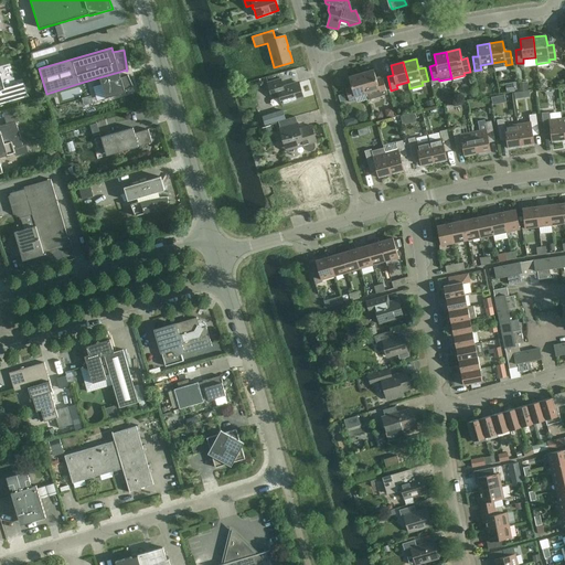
[(383,78),(376,80),(373,70),(371,71),(370,67),(363,70),(364,72),(361,73),(366,93),(369,100),(370,99),(386,94),(386,95),(387,95),(383,78)]
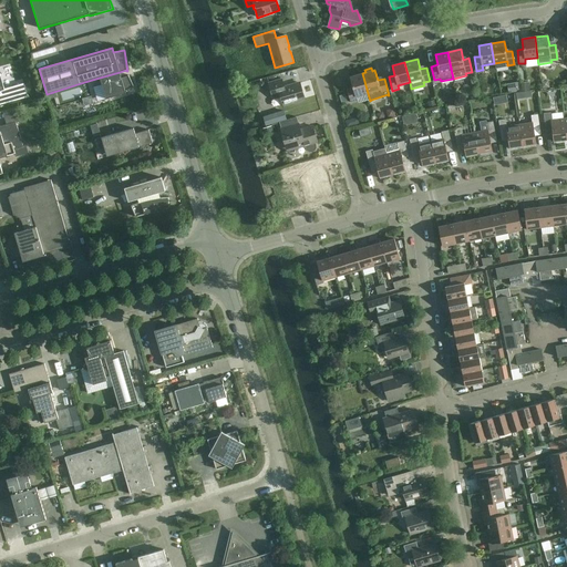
[(133,88),(134,88),(129,75),(127,75),(127,76),(121,78),(120,72),(100,78),(106,99),(125,93),(125,91),(133,88)]
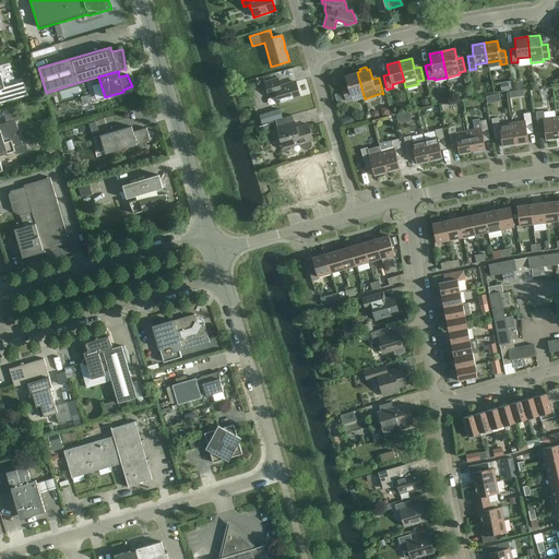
[(352,95),(363,92),(357,72),(345,76),(347,86),(342,87),(346,102),(353,99),(352,95)]
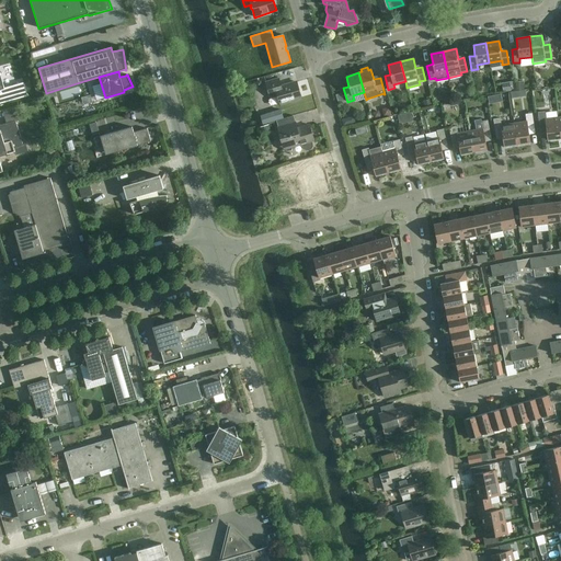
[(277,94),(281,104),(301,98),(297,82),(281,87),(278,79),(266,83),(270,96),(277,94)]
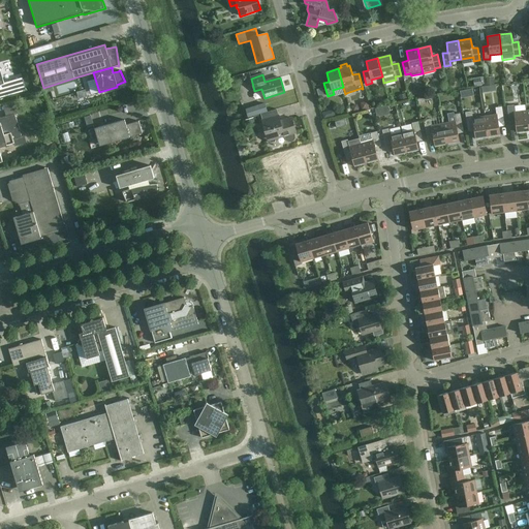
[(25,109),(23,96),(2,100),(4,113),(25,109)]
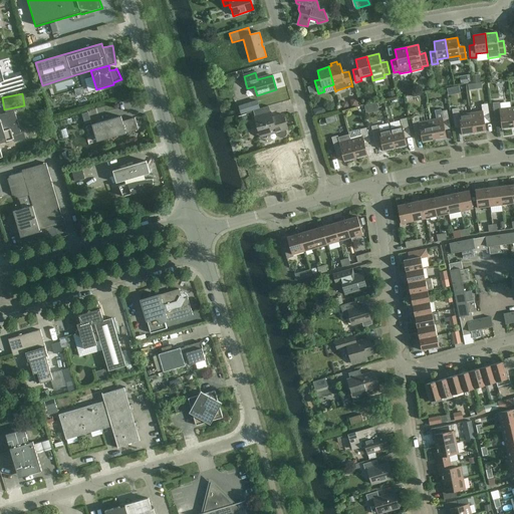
[(513,126),(511,107),(499,109),(499,102),(493,103),(495,119),(500,118),(502,130),(512,129),(512,126),(513,126)]
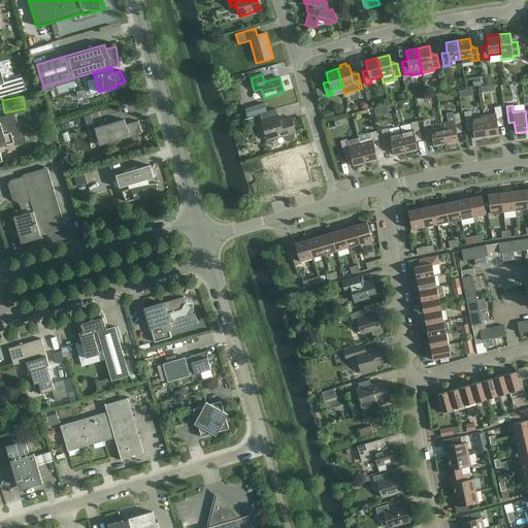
[(497,125),(503,124),(500,106),(494,107),(495,114),(484,117),(487,135),(488,135),(488,137),(499,135),(497,125)]
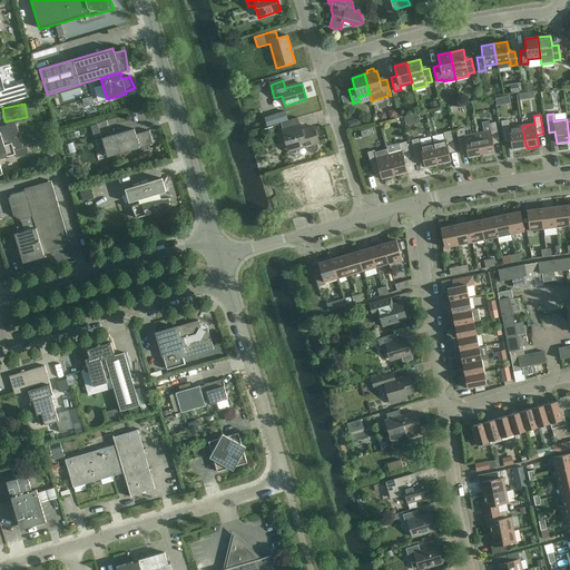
[(39,120),(41,133),(55,130),(52,118),(39,120)]
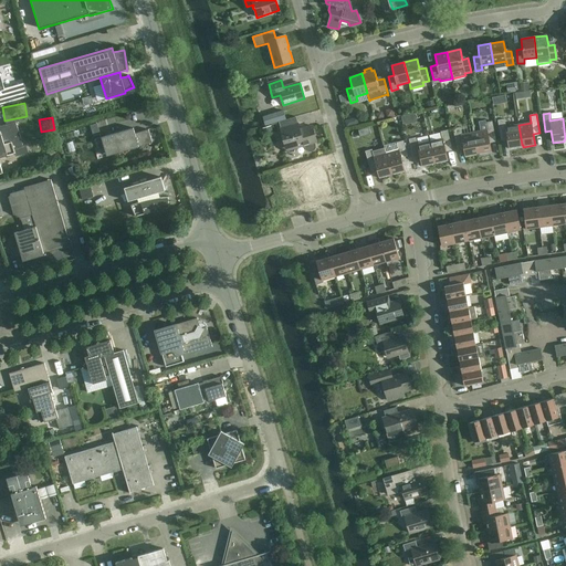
[(520,146),(522,145),(519,125),(505,127),(504,119),(498,121),(501,138),(507,137),(509,149),(521,147),(520,146)]
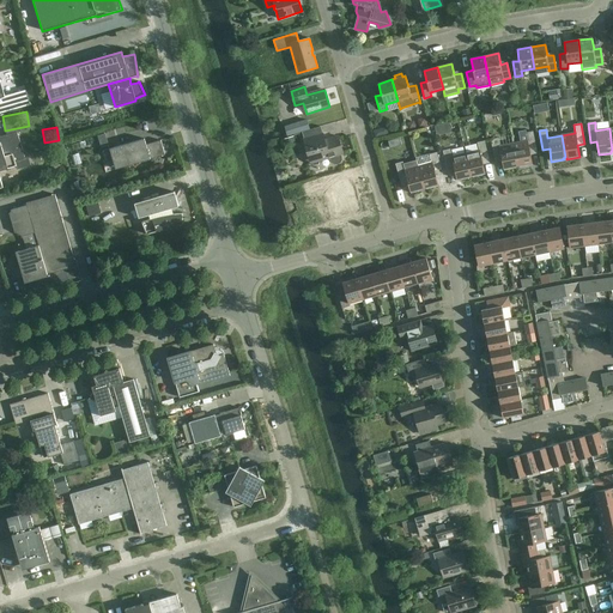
[(520,143),(514,144),(517,165),(520,165),(520,168),(532,165),(529,152),(536,151),(533,132),(526,133),(526,131),(517,132),(520,143)]
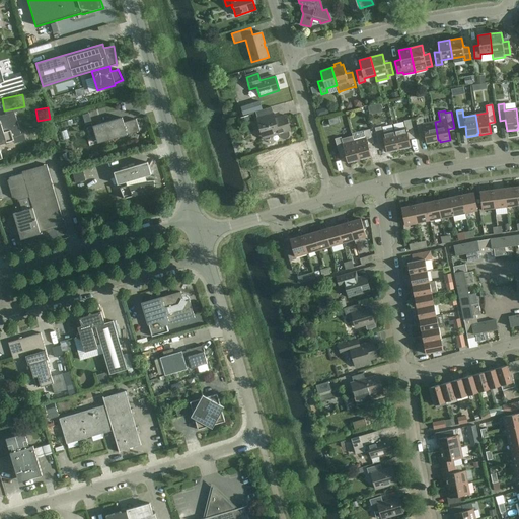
[(0,144),(13,141),(14,143),(25,140),(23,134),(21,135),(14,112),(0,116),(0,144)]
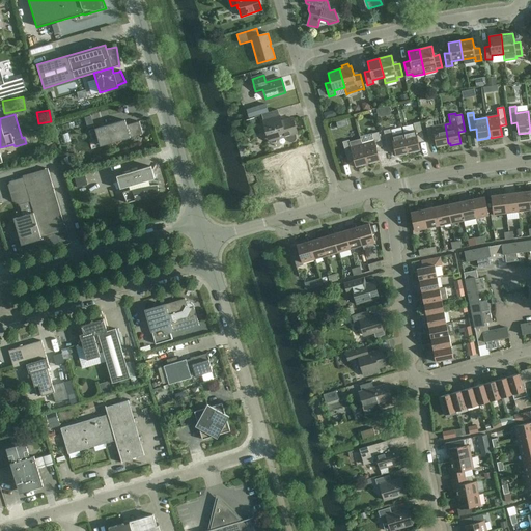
[(292,118),(281,121),(280,115),(262,120),(269,142),(285,137),(285,139),(287,141),(289,142),(292,142),(295,141),(296,138),(296,136),(296,134),(297,134),(292,118)]
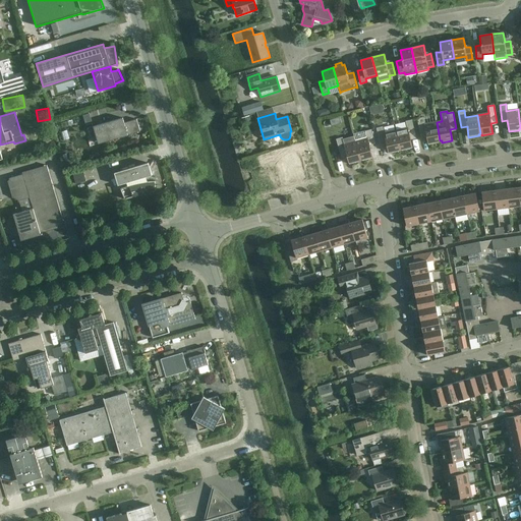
[(89,114),(83,116),(85,125),(92,123),(89,114)]
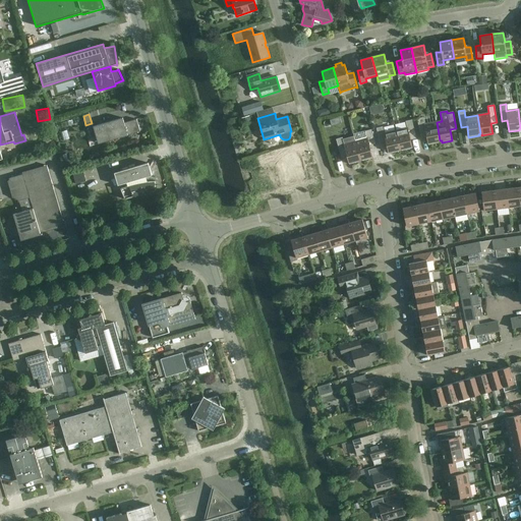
[(242,125),(243,125),(251,123),(249,116),(241,118),(240,118),(242,125)]
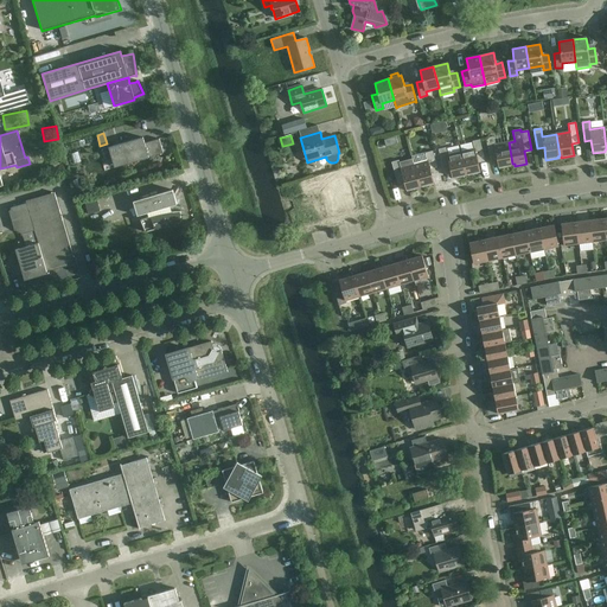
[(511,165),(512,164),(509,142),(494,145),(493,142),(494,142),(493,136),(486,139),(490,158),(497,157),(499,168),(511,166),(511,165)]
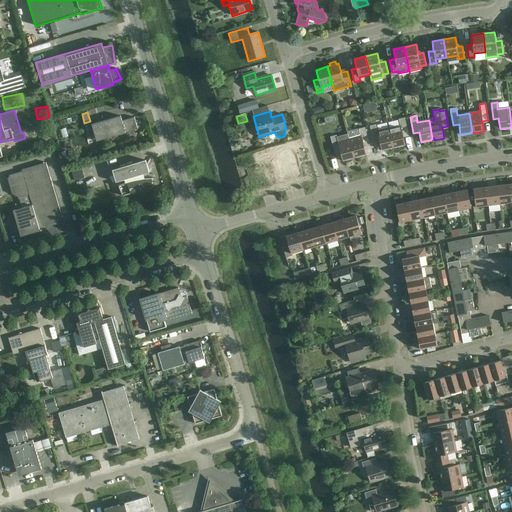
[(122,121),(120,116),(86,126),(88,134),(94,132),(96,141),(137,129),(134,117),(122,121)]
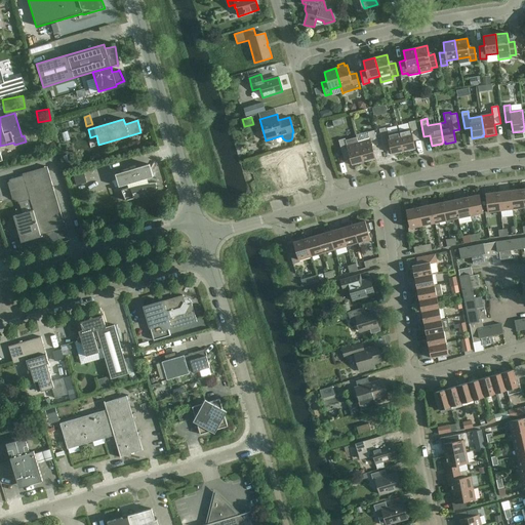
[(410,129),(399,131),(403,151),(404,150),(405,152),(415,150),(413,138),(418,137),(415,121),(408,122),(410,129)]
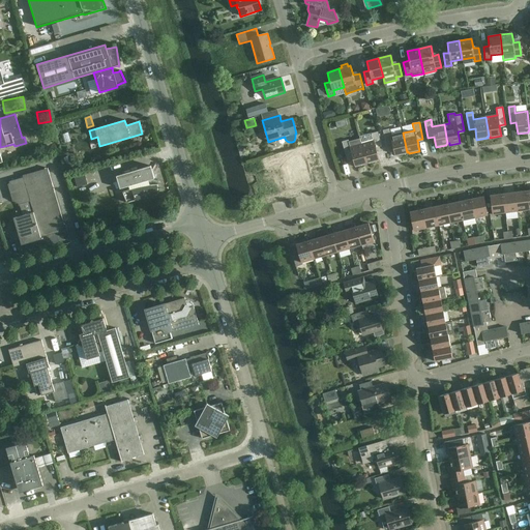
[(407,152),(403,133),(390,136),(389,129),(383,130),(386,147),(392,146),(395,156),(406,154),(406,152),(407,152)]
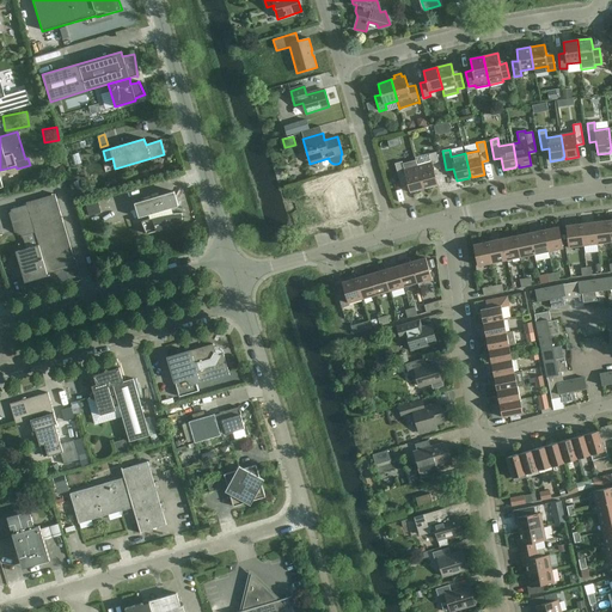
[(430,161),(417,166),(423,188),(424,187),(426,189),(438,185),(434,173),(441,171),(436,152),(428,154),(430,161)]
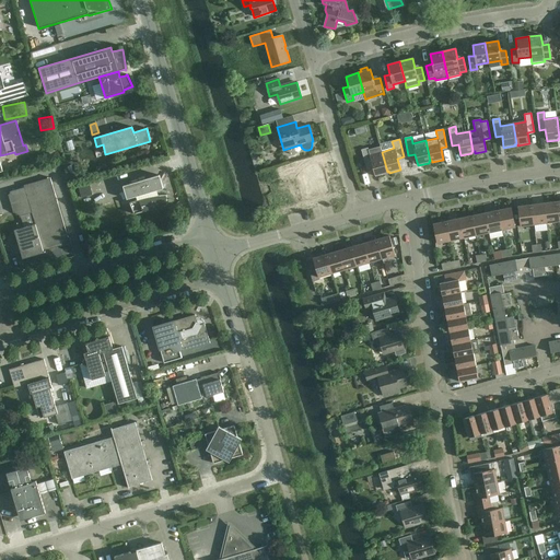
[(386,172),(387,172),(382,152),(381,147),(369,150),(368,148),(361,150),(365,167),(372,165),(375,177),(386,174),(386,172)]
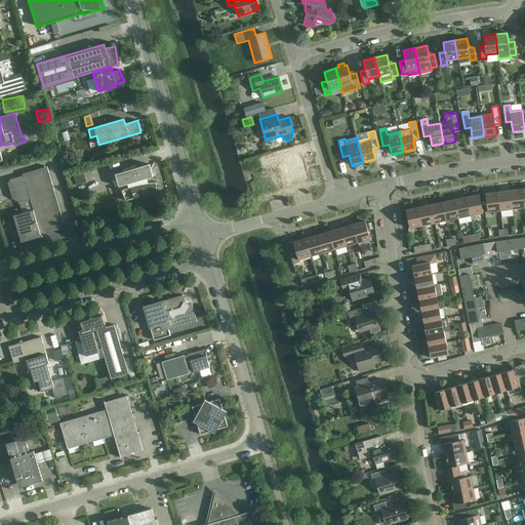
[(31,153),(44,152),(44,145),(30,146),(31,153)]
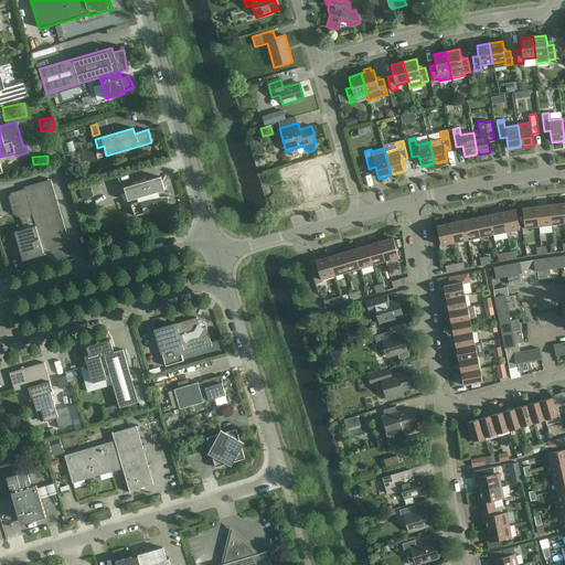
[(308,182),(310,196),(328,193),(323,166),(297,170),(299,183),(308,182)]
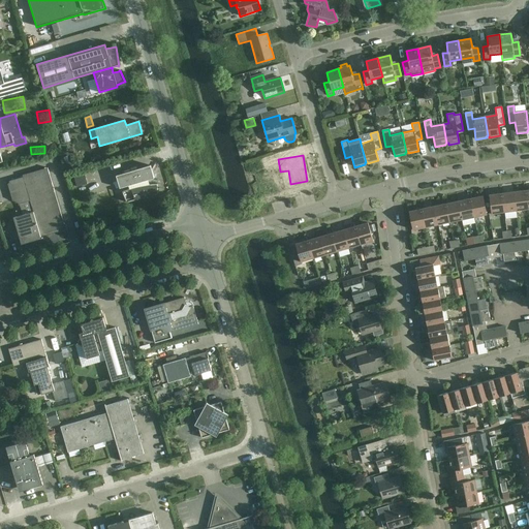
[(147,185),(150,185),(148,180),(154,178),(150,165),(116,176),(120,188),(128,186),(130,189),(132,188),(134,188),(136,187),(139,186),(142,186),(145,185),(147,185)]
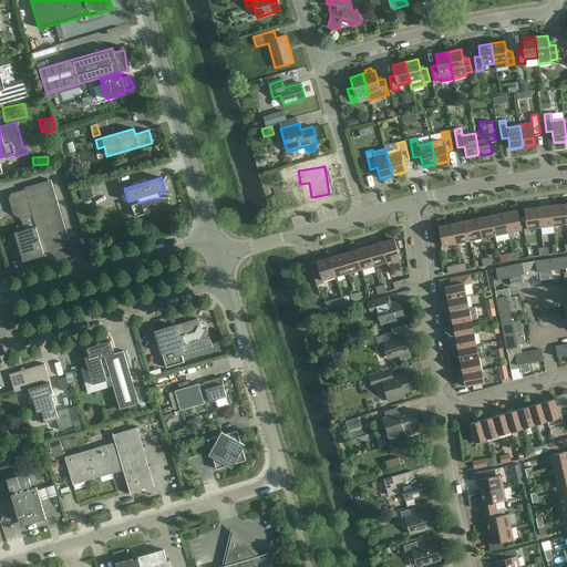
[(43,254),(65,248),(65,249),(72,247),(70,240),(69,241),(51,181),(24,188),(24,191),(10,195),(9,197),(8,197),(13,216),(14,215),(20,218),(20,219),(32,216),(35,227),(43,254)]
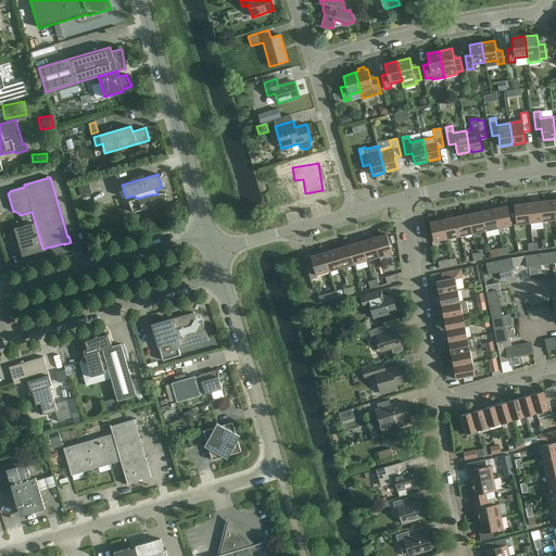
[(80,197),(91,193),(89,184),(78,187),(80,197)]
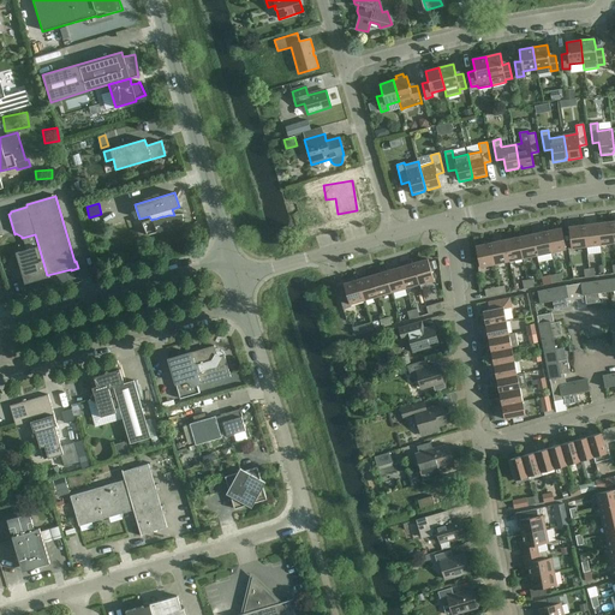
[(154,219),(151,220),(142,224),(147,236),(183,225),(183,215),(174,215),(171,215),(168,215),(165,216),(162,216),(159,218),(156,219),(154,219)]
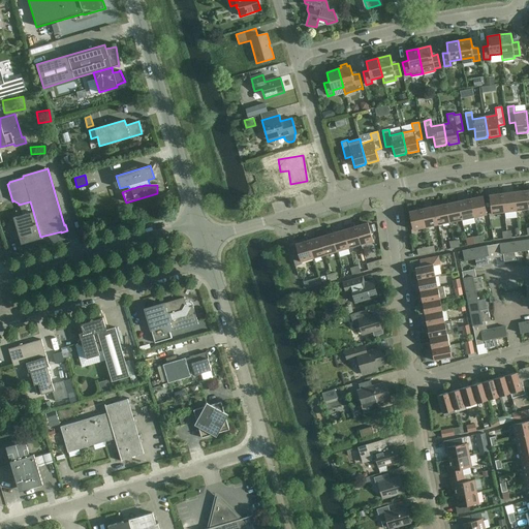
[(528,209),(526,190),(514,192),(517,211),(528,209)]
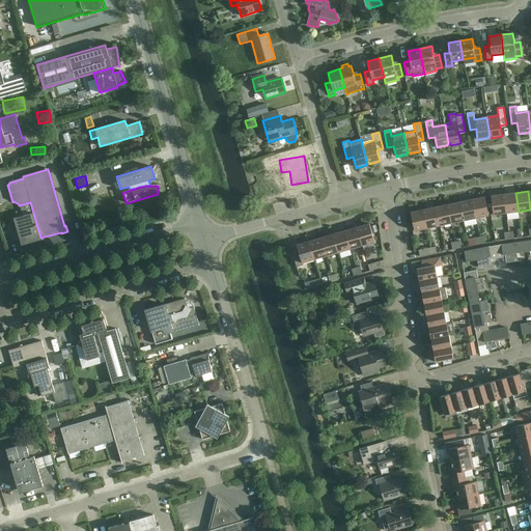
[(515,193),(503,194),(506,213),(519,212),(515,193)]
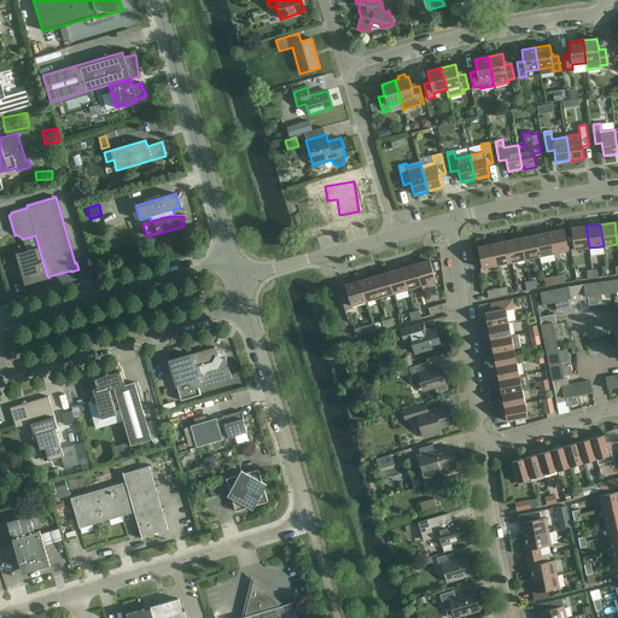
[(589,248),(586,226),(571,228),(573,250),(589,248)]
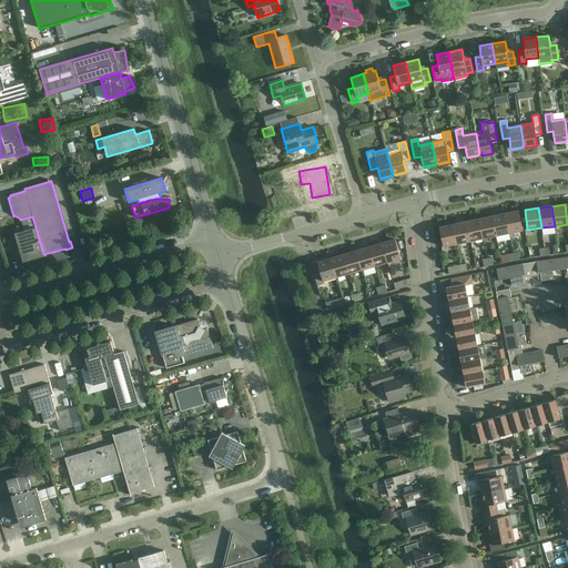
[(505,213),(509,233),(523,230),(518,211),(505,213)]
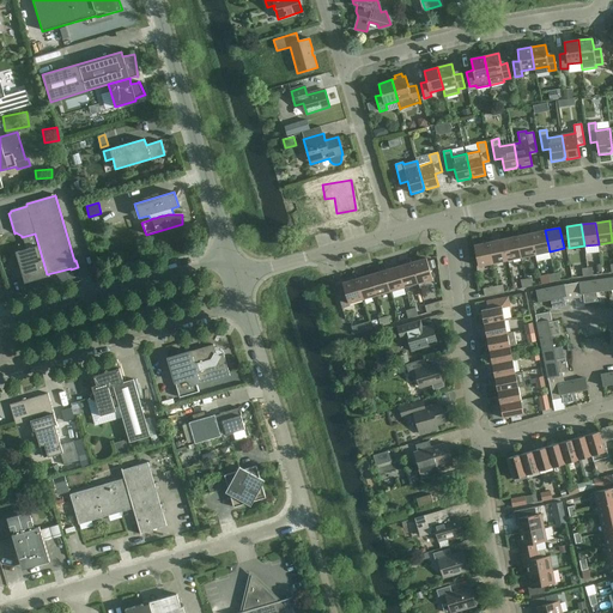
[(545,230),(530,234),(535,255),(550,252),(545,230)]
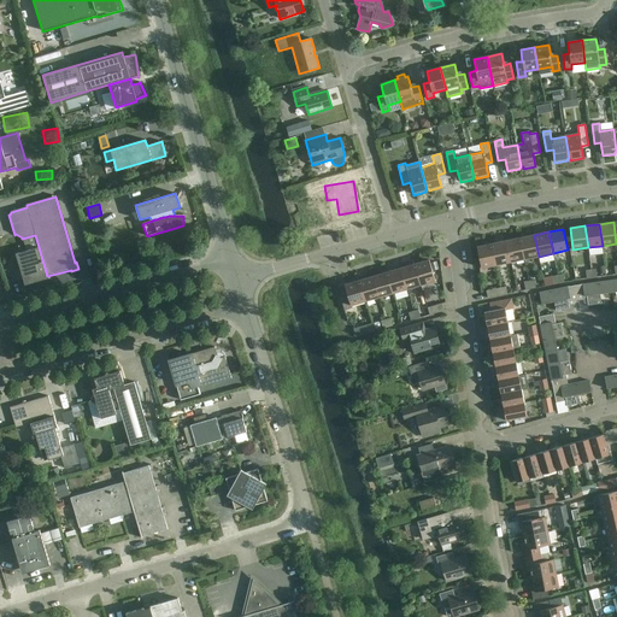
[(524,259),(539,257),(534,235),(519,238),(524,259)]
